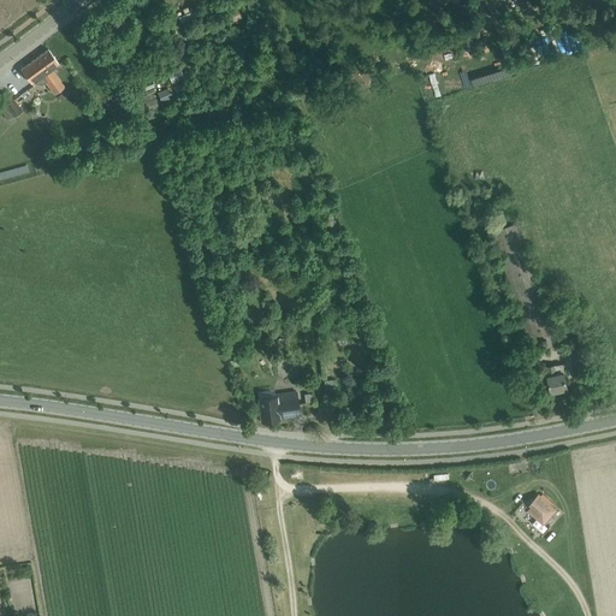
[(237,7),(226,11),(231,21),(241,17),(237,7)]
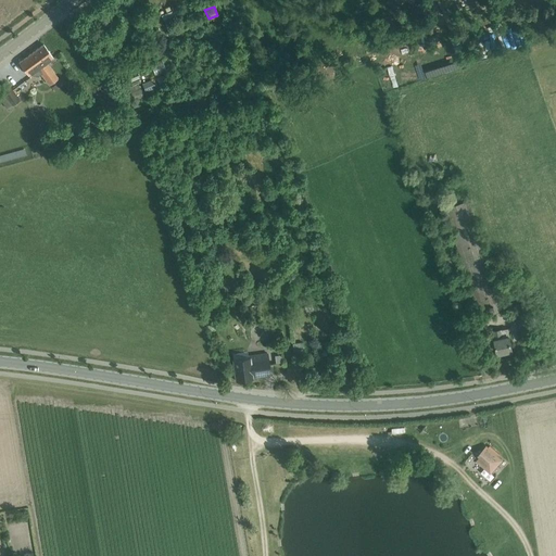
[(29,76),(37,70),(50,87),(59,79),(47,63),(54,59),(43,45),(20,63),(29,76)]
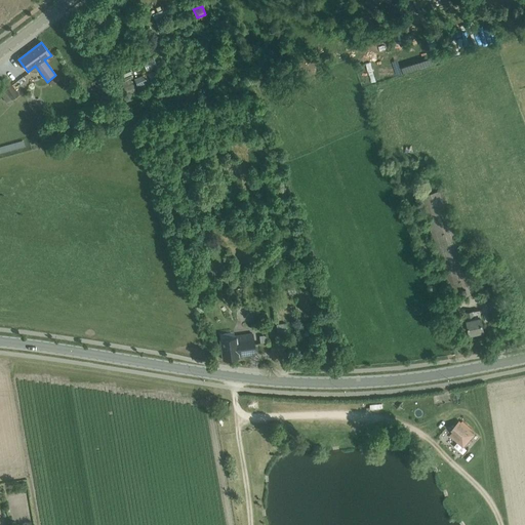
[(147,72),(158,67),(153,55),(142,62),(147,72)]
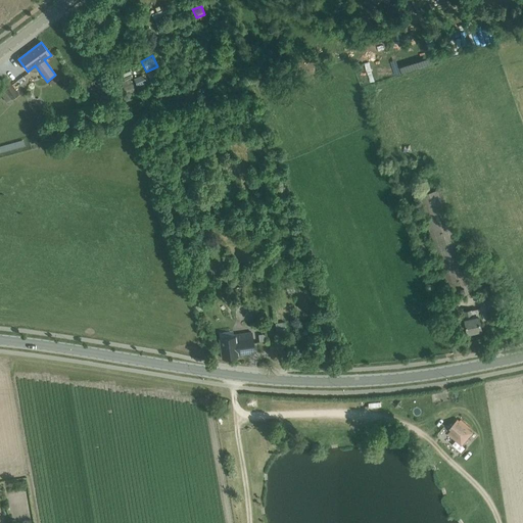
[(403,73),(440,62),(438,56),(401,66),(403,73)]
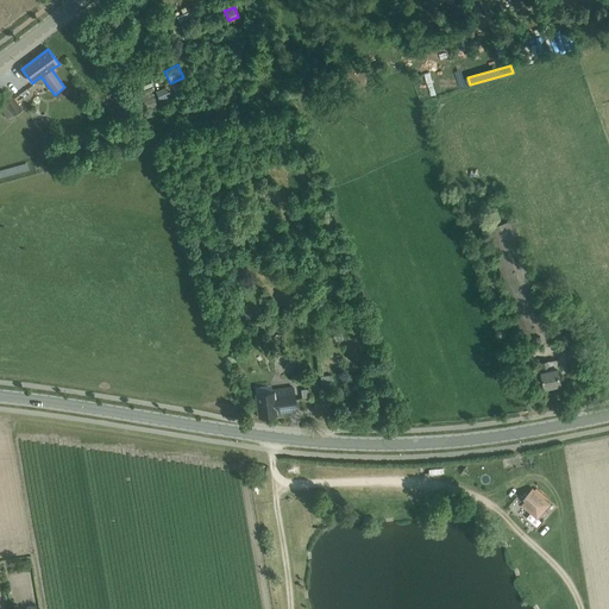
[(150,77),(138,82),(142,90),(154,86),(150,77)]
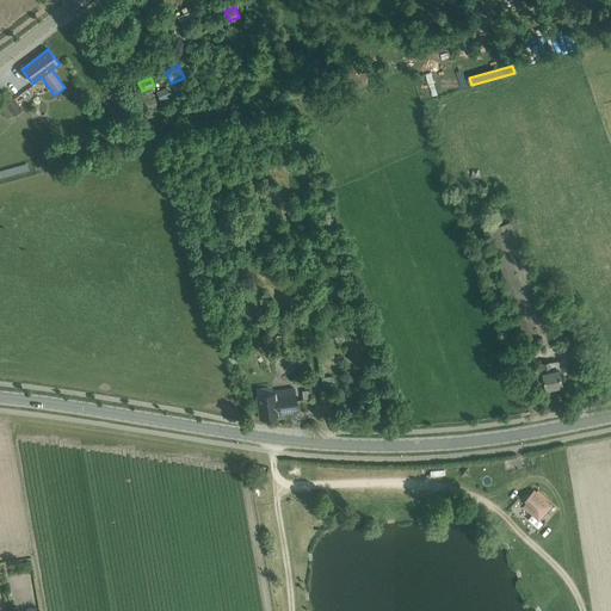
[(170,86),(156,92),(160,102),(173,96),(170,86)]
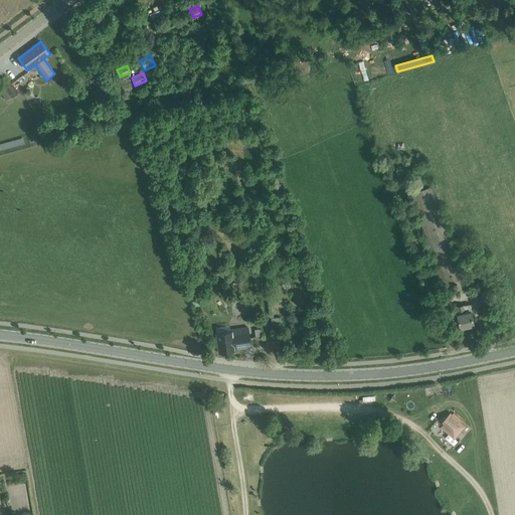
[(195,78),(189,82),(193,88),(198,84),(195,78)]
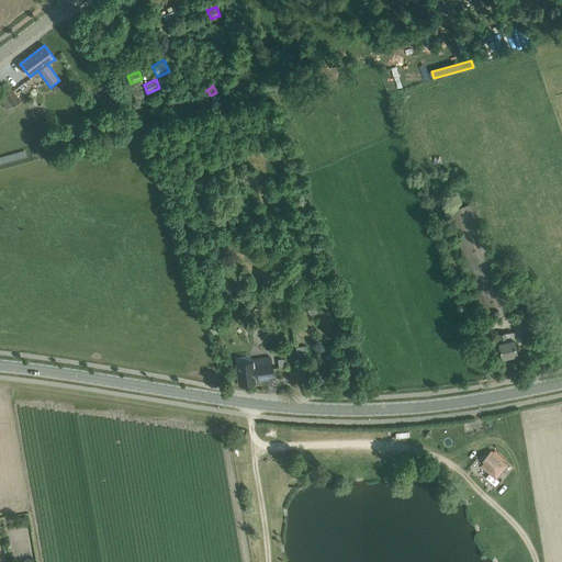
[(0,93),(0,99),(9,110),(21,102),(10,87),(0,93)]
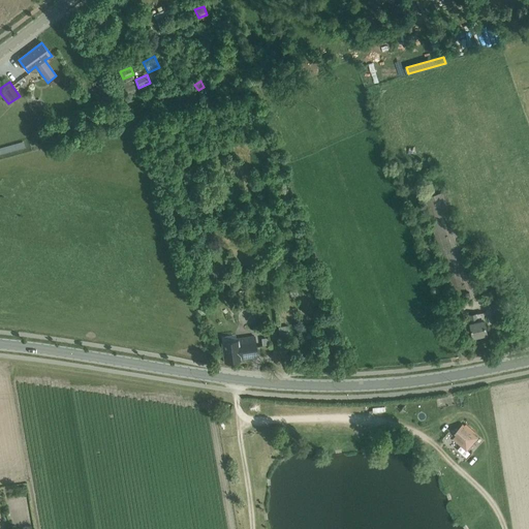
[(424,199),(459,302),(481,293),(446,191),(424,199)]
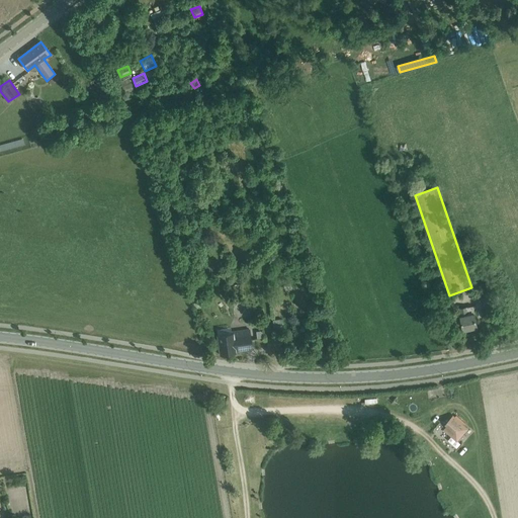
[(482,293),(487,307),(497,304),(492,290),(482,293)]
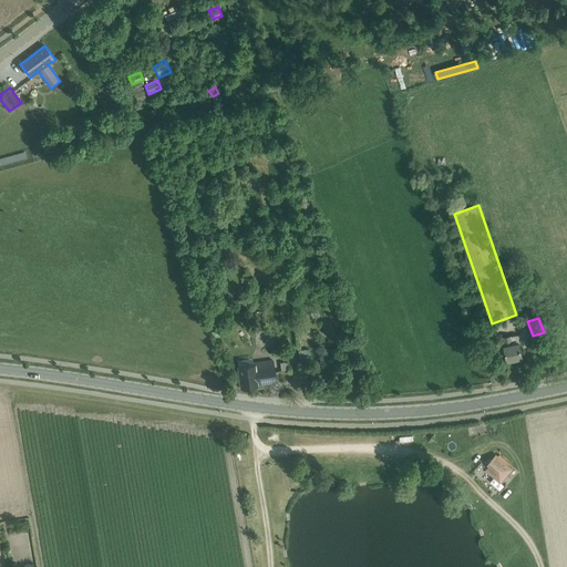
[(504,338),(505,346),(507,361),(523,358),(518,334),(504,338)]
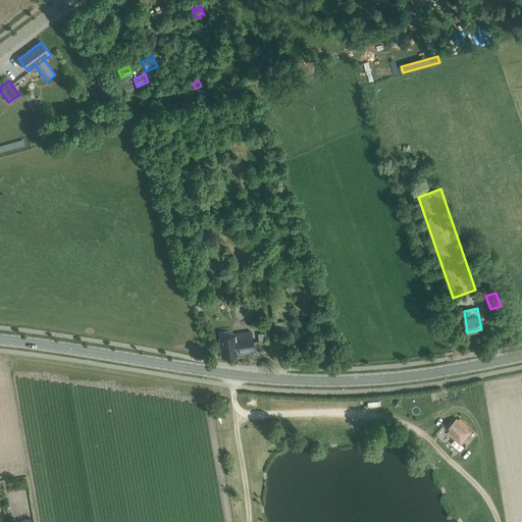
[(233,333),(233,335),(219,337),(221,357),(238,355),(238,353),(254,351),(251,331),(233,333)]
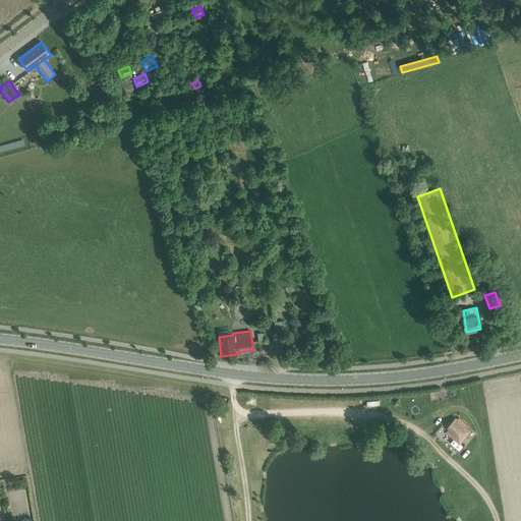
[(450,427),(447,430),(460,443),(470,430),(456,418),(449,425),(450,427)]
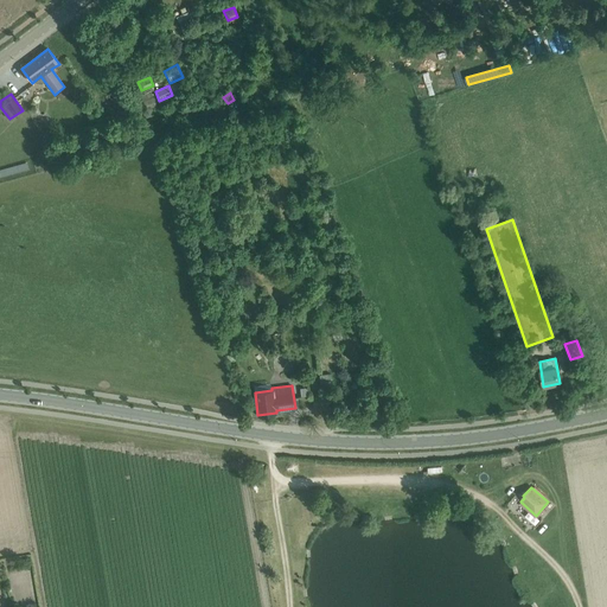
[(529,510),(521,518),(529,525),(537,517),(529,510)]
